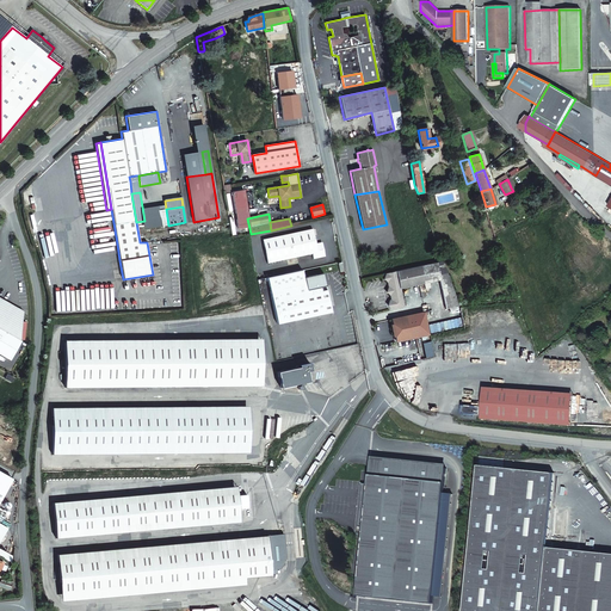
[(325,257),(322,242),(315,244),(313,229),(263,240),(267,263),(312,253),(313,259),(325,257)]
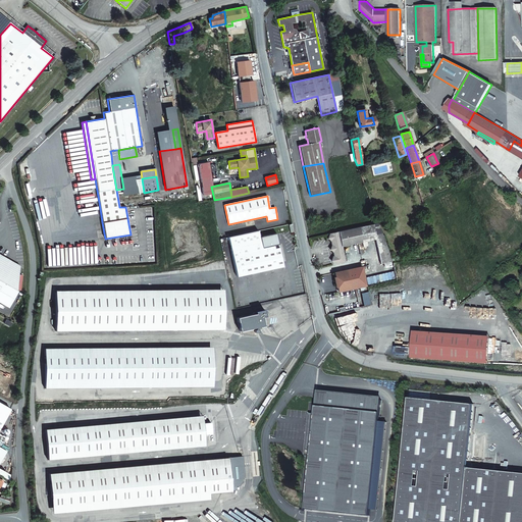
[(380,264),(393,261),(378,222),(329,233),(328,238),(331,241),(332,245),(330,249),(333,252),(334,256),(333,257),(331,261),(334,264),(345,262),(342,246),(343,246),(362,242),(363,246),(367,245),(366,241),(375,239),(375,240),(380,264)]
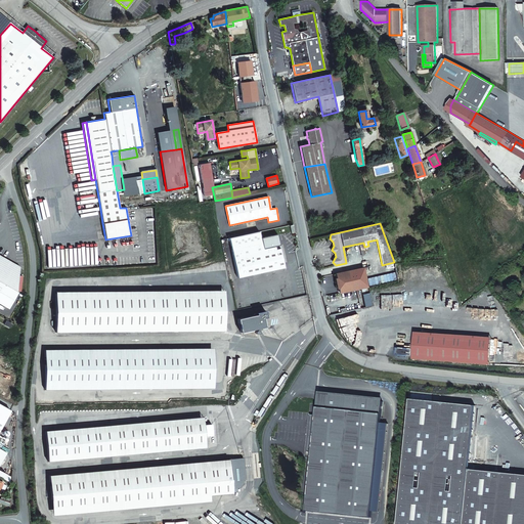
[(237,277),(247,275),(285,267),(280,248),(275,249),(275,246),(279,245),(277,234),(261,237),(259,231),(229,237),(237,277)]
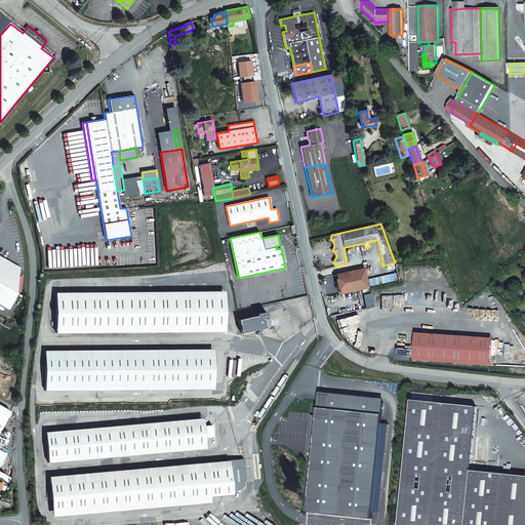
[(21,267),(0,254),(0,281),(17,291),(18,292),(21,267)]
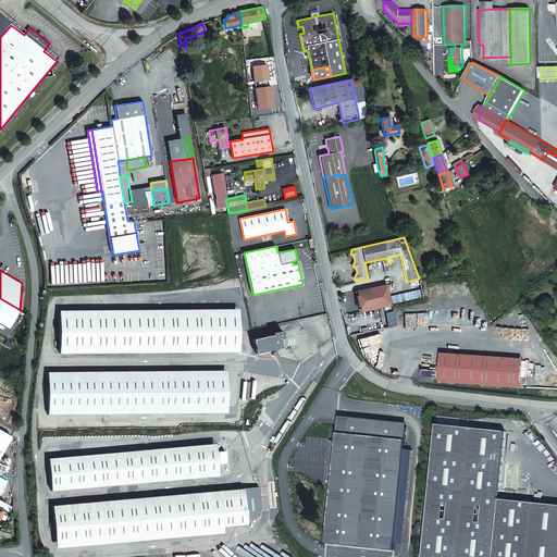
[(386,286),(370,288),(374,308),(390,305),(391,305),(386,286)]
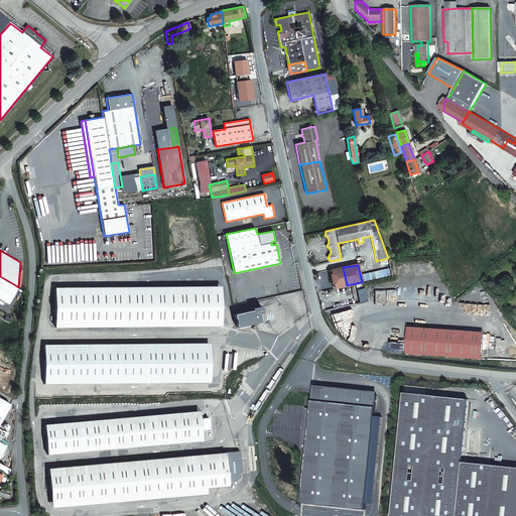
[(331,270),(335,288),(347,285),(343,267),(331,270)]
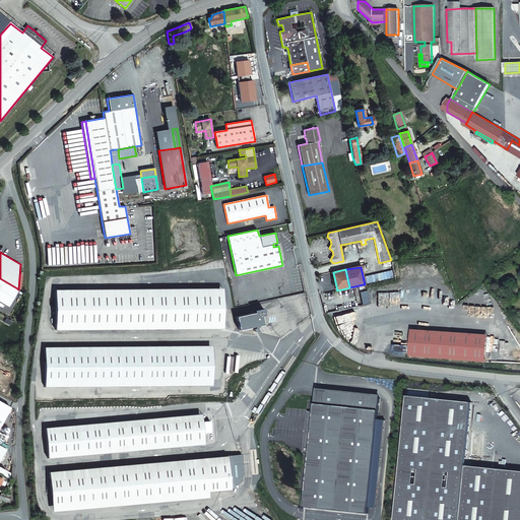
[(0,278),(0,300),(8,305),(17,288),(0,278)]
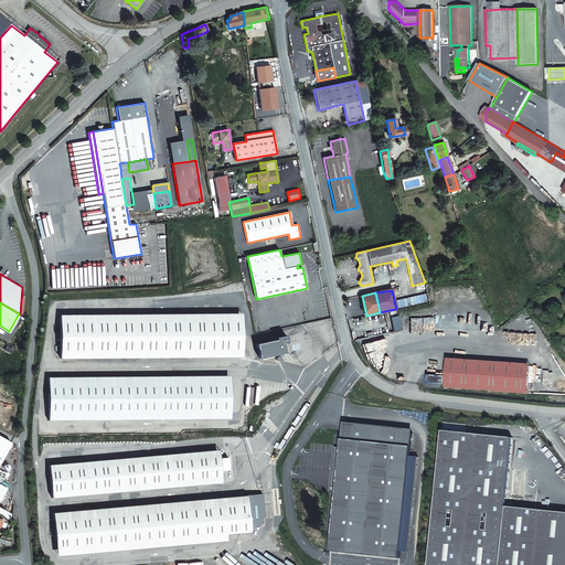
[(19,313),(9,331),(11,332),(21,315),(20,315),(19,313)]
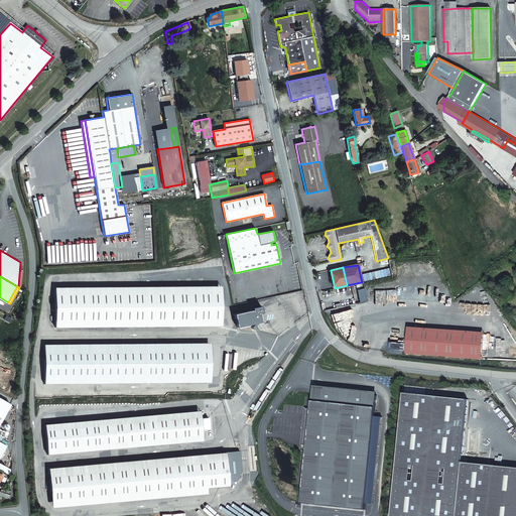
[(221,326),(221,286),(121,286),(54,287),(54,328),(173,327),(221,326)]
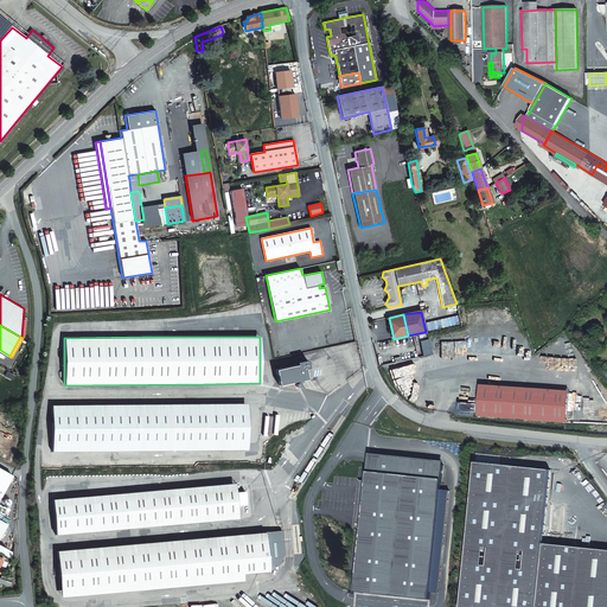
[(308,368),(307,359),(296,362),(296,364),(275,369),(279,385),(308,378),(306,368),(308,368)]
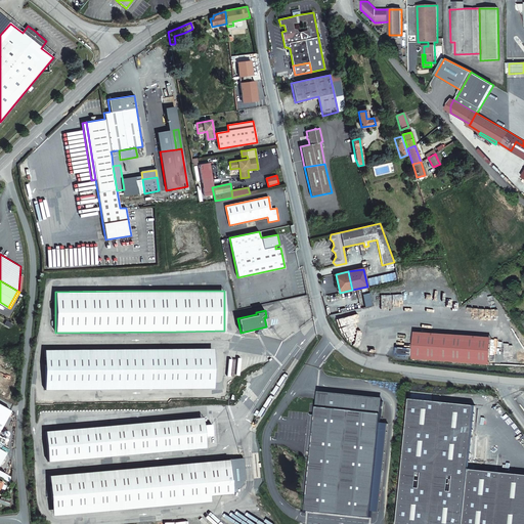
[(492,338),(416,333),(413,359),(490,364),(492,338)]
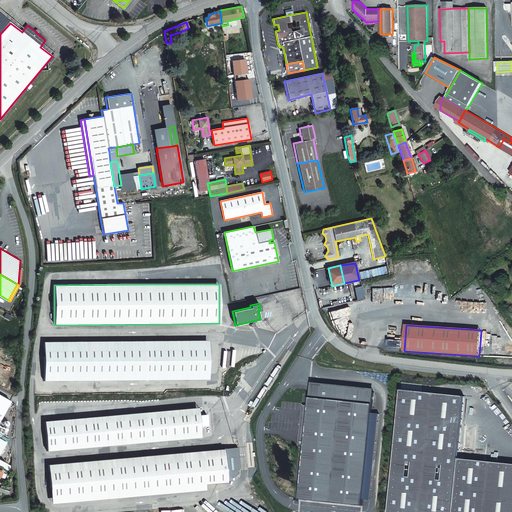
[(209,379),(208,340),(43,342),(44,381),(209,379)]
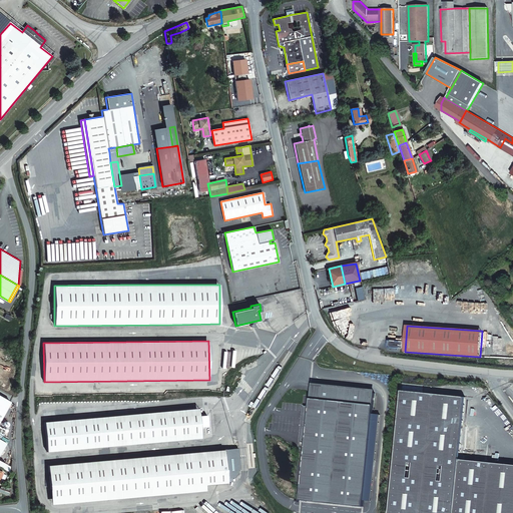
[(311,398),(374,405),(375,394),(312,387),(311,398)]
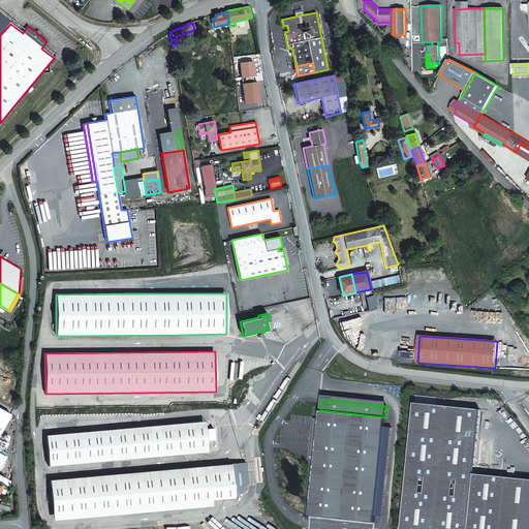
[(415,403),(401,528),(528,528),(528,479),(473,474),(480,410),(415,403)]
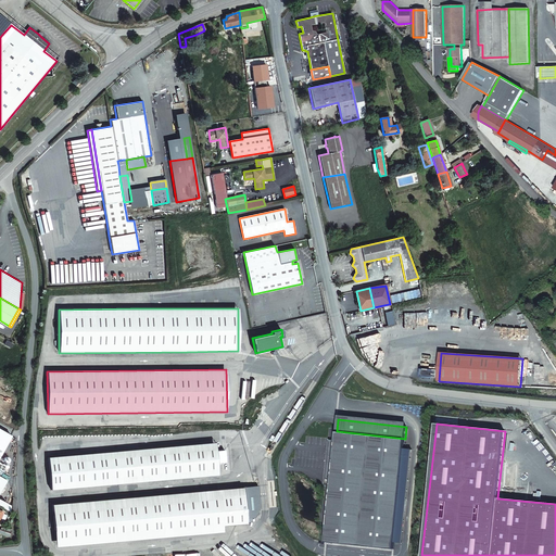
[(0,455),(12,436),(0,428),(0,455)]
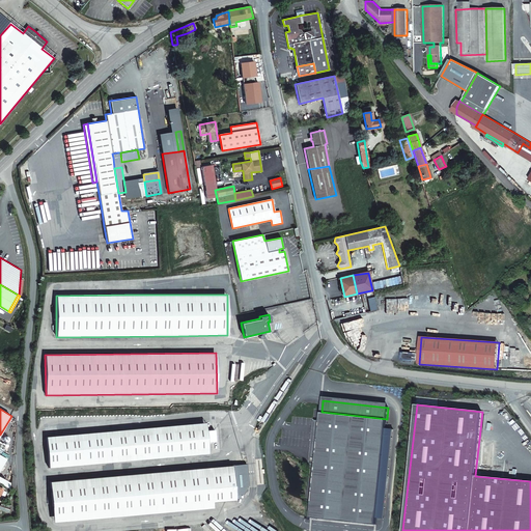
[(375,525),(387,419),(322,412),(320,420),(314,420),(310,464),(315,464),(310,519),(375,525)]
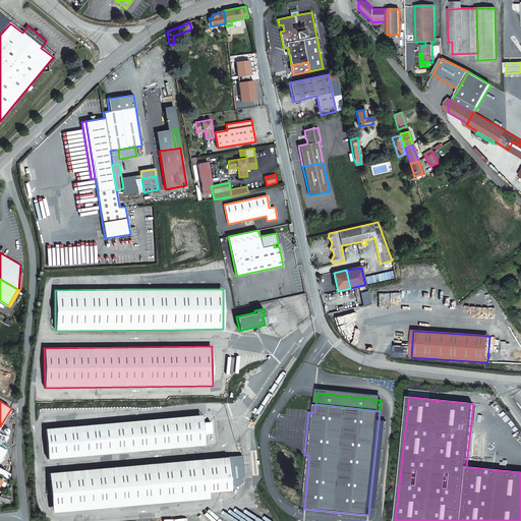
[(201,414),(45,428),(48,459),(205,445),(201,414)]
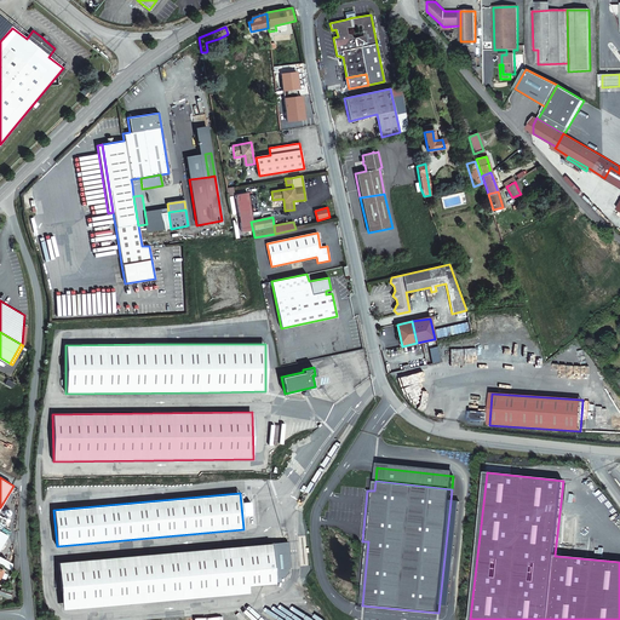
[(11,510),(3,505),(0,509),(0,512),(10,518),(11,510)]
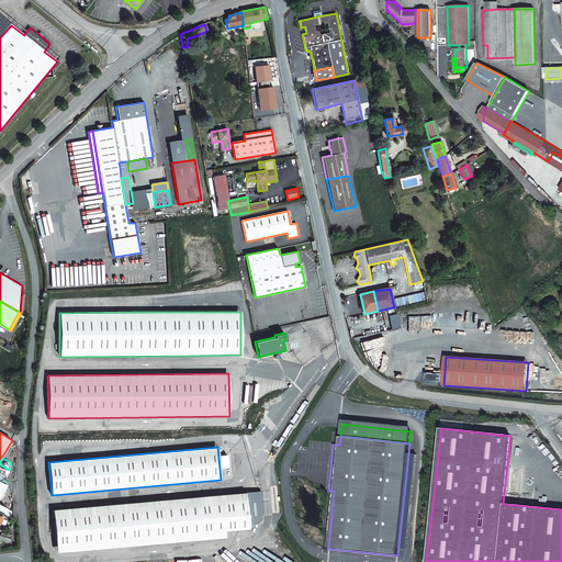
[(246,492),(248,524),(257,523),(261,518),(260,514),(263,514),(261,491),(246,492)]
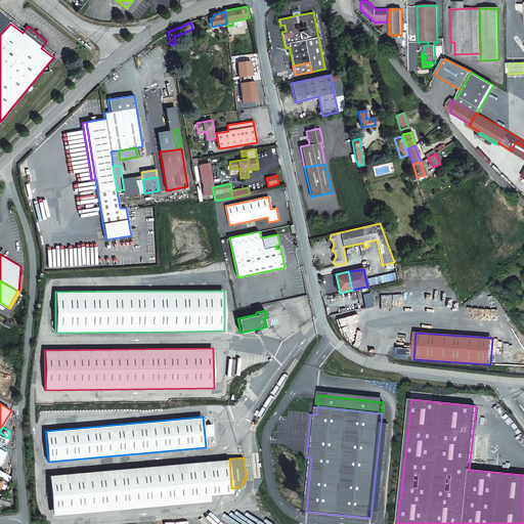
[(229,459),(48,475),(52,515),(210,501),(210,495),(232,493),(231,488),(229,459)]
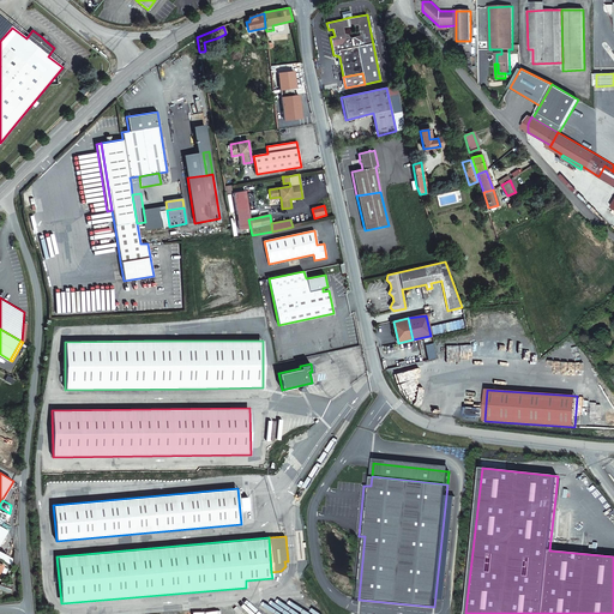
[(0,596),(8,600),(12,589),(1,585),(0,584),(0,596)]
